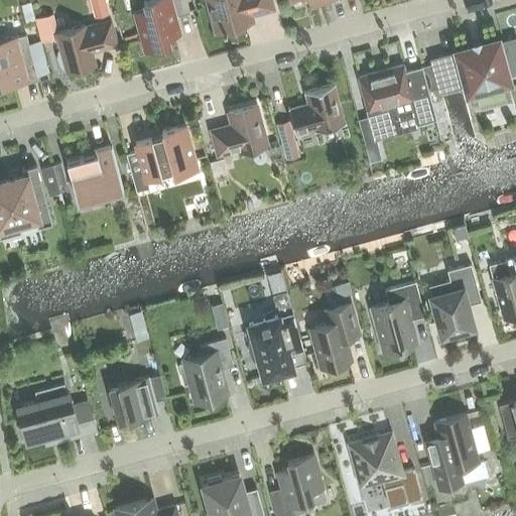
[(103,0),(97,0),(91,2),(96,18),(108,14),(103,0)]
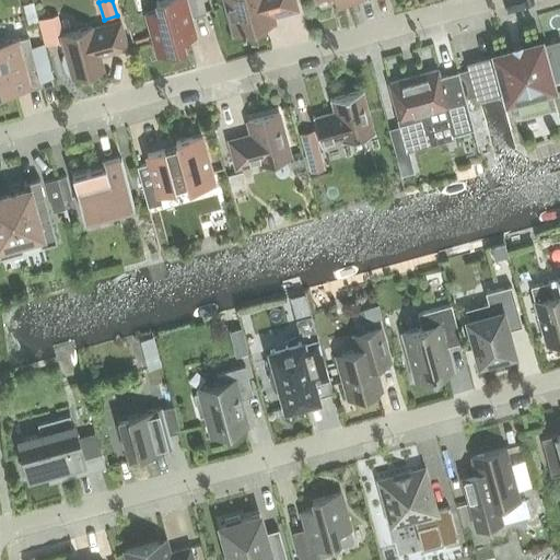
[(155,55),(184,46),(183,39),(196,35),(190,19),(206,14),(201,0),(161,0),(155,1),(158,11),(144,14),(155,55)]
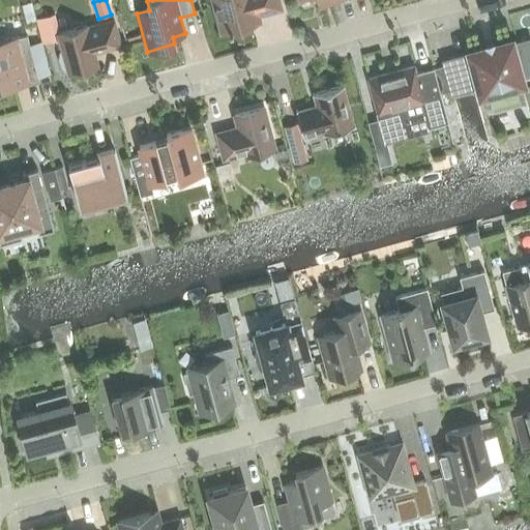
[(212,0),(222,31),(259,22),(257,15),(280,8),(276,0),(212,0)]
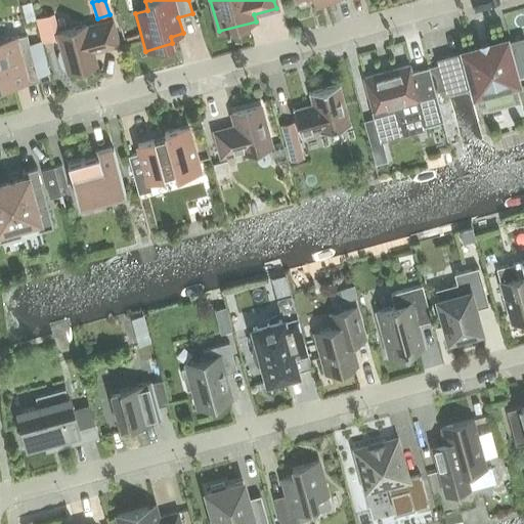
[(86,28),(85,26),(57,33),(61,51),(59,51),(58,56),(59,61),(60,66),(63,70),(67,69),(68,72),(96,64),(92,52),(119,45),(112,20),(86,28)]
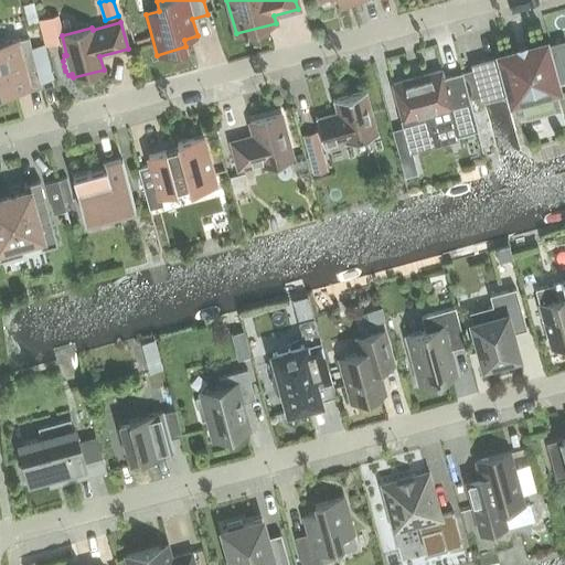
[(0,94),(41,84),(40,80),(53,76),(46,54),(33,59),(28,38),(14,41),(0,44),(0,94)]
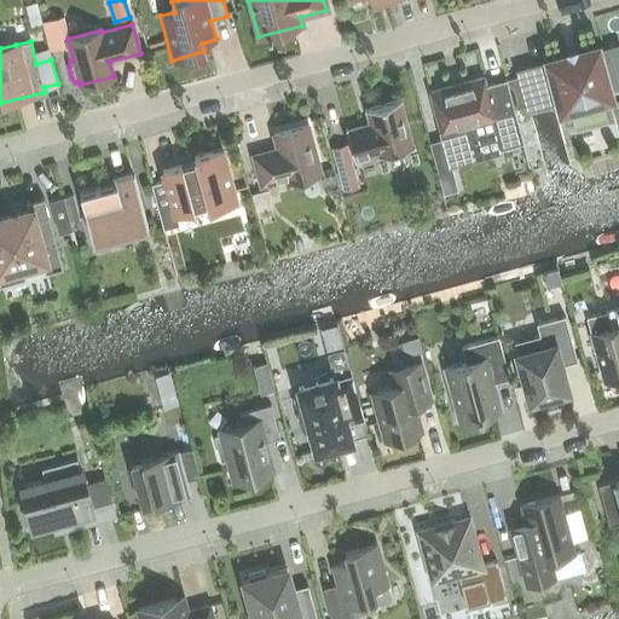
[(609,117),(605,98),(611,97),(608,87),(618,84),(618,53),(618,48),(599,53),(597,46),(577,52),(576,46),(565,50),(566,55),(547,61),(548,64),(520,73),(528,105),(556,98),(560,110),(567,109),(572,127),(609,117)]
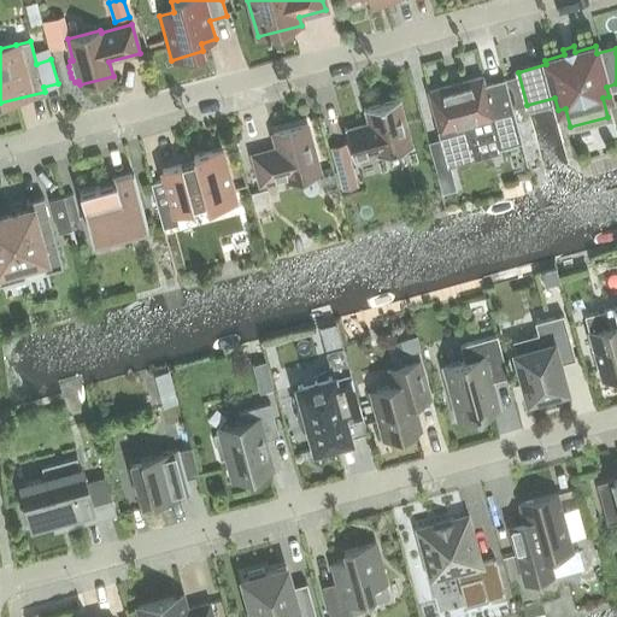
[(504,78),(483,84),(481,77),(429,92),(440,131),(442,139),(447,157),(477,148),(475,141),(495,136),(498,146),(497,147),(497,148),(522,142),(517,128),(504,78)]
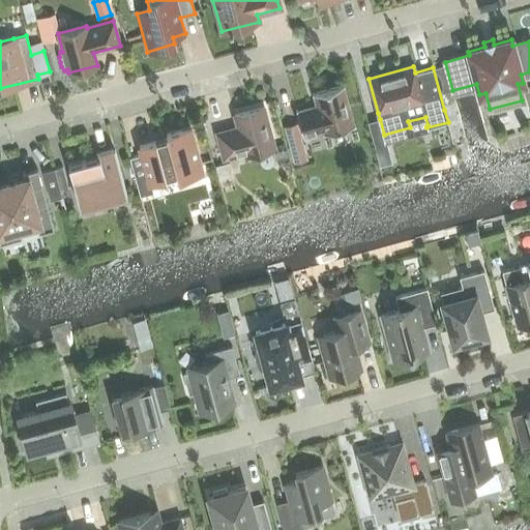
[(322,134),(323,135),(355,125),(344,85),(312,94),(315,108),(297,112),(297,110),(296,111),(303,139),(322,134)]
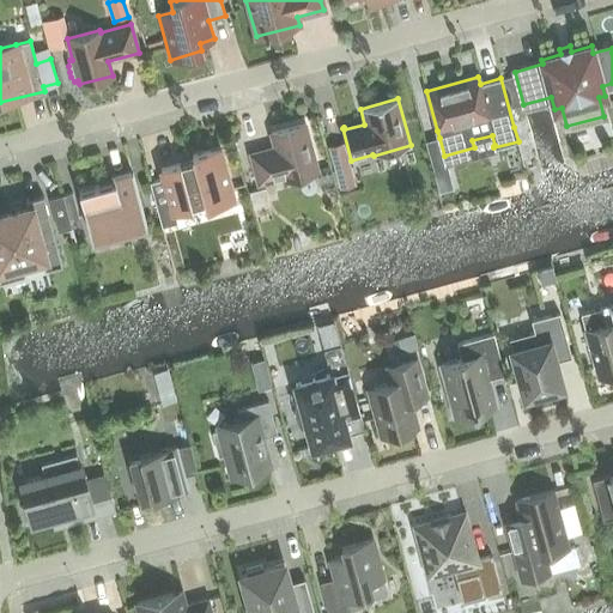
[(528,123),(514,127),(519,141),(526,173),(540,169),(528,123)]
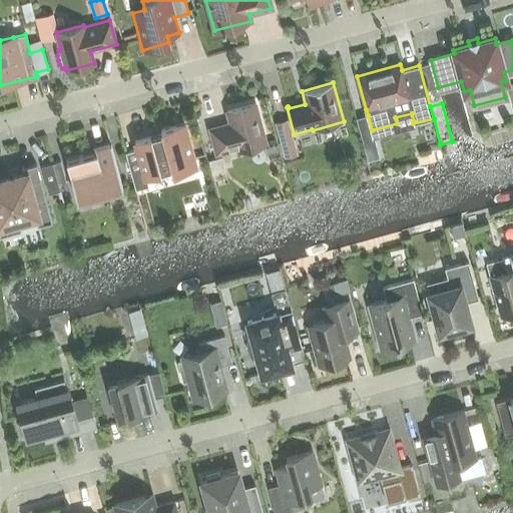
[(237,150),(265,143),(254,104),(227,111),(230,124),(210,129),(216,153),(236,147),(237,150)]
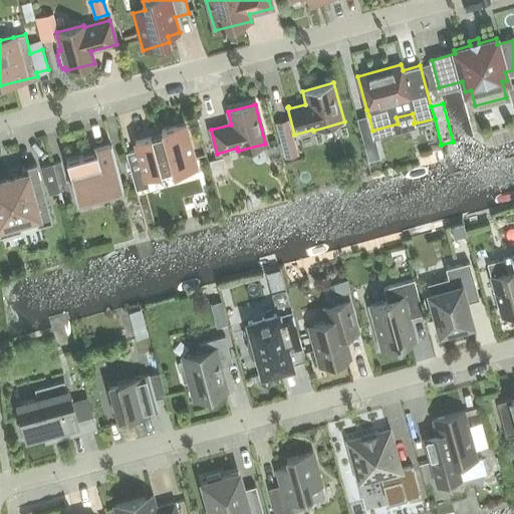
[(196,167),(184,123),(161,130),(162,134),(135,142),(138,150),(125,154),(136,190),(149,187),(146,178),(161,174),(160,173),(172,170),(173,174),(196,167)]
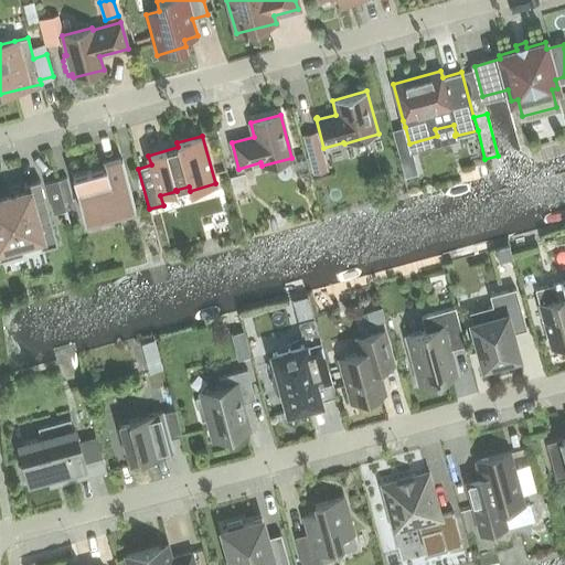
[(328,170),(322,151),(307,156),(312,174),(328,170)]
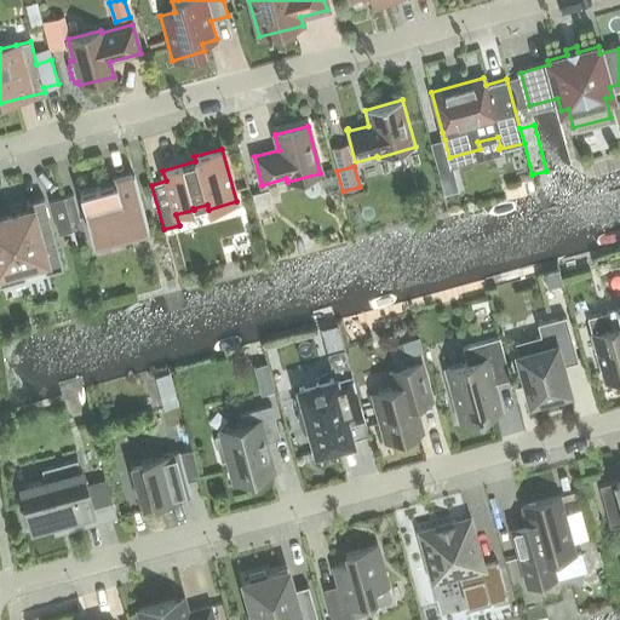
[(452,167),(432,173),(438,191),(457,187),(452,167)]
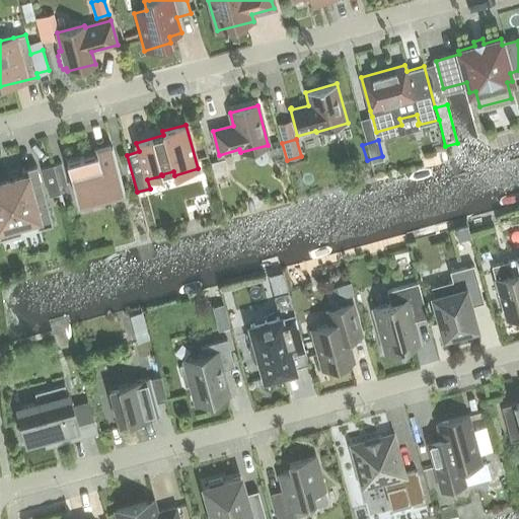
[(77,201),(124,189),(112,145),(94,150),(95,154),(67,162),(77,201)]
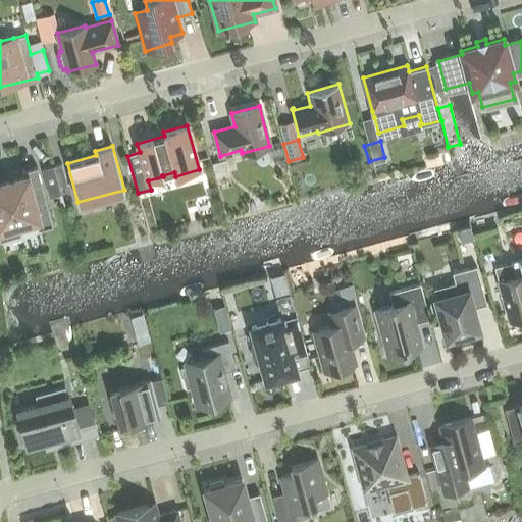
[(225,161),(212,165),(215,178),(228,175),(225,161)]
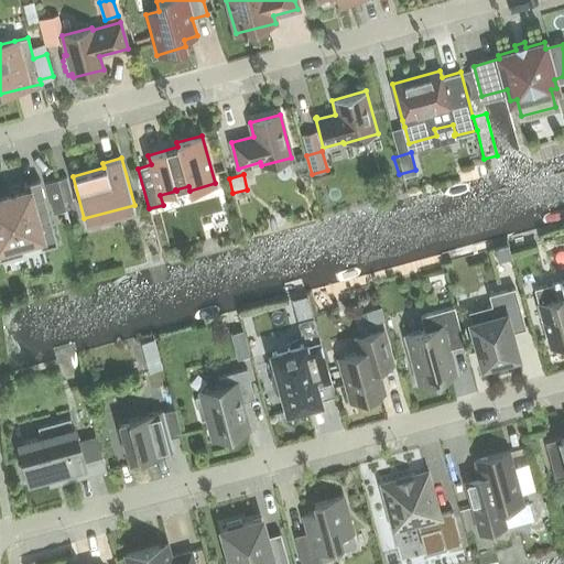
[(67,177),(57,180),(64,204),(74,202),(67,177)]
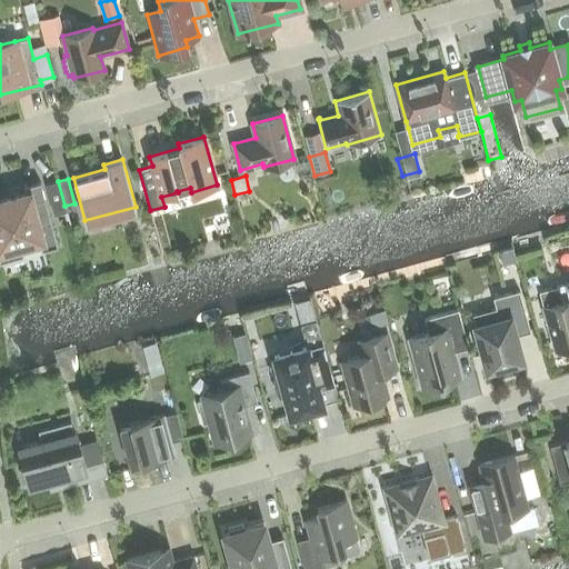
[(0,261),(57,246),(40,181),(23,186),(26,195),(0,201),(0,261)]
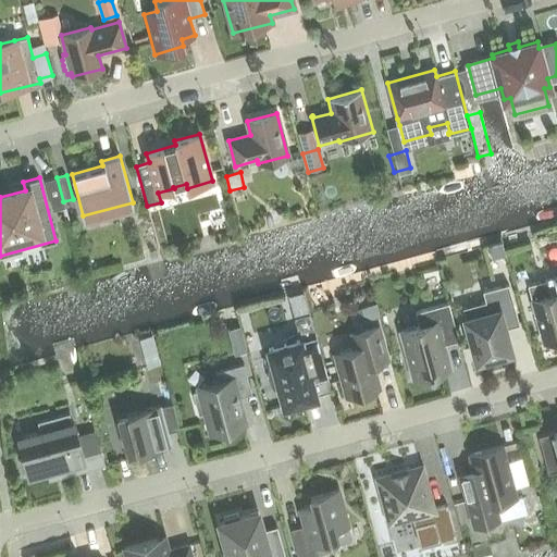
[(56,178),(45,181),(52,211),(64,208),(56,178)]
